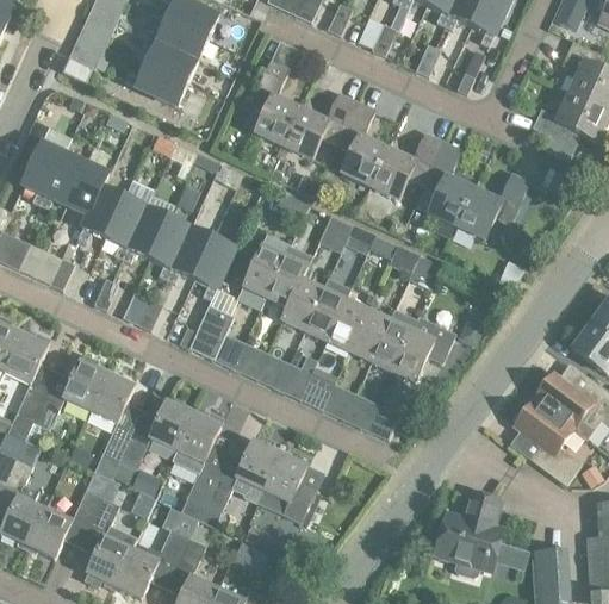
[(0,41),(16,8),(0,0),(0,41)]
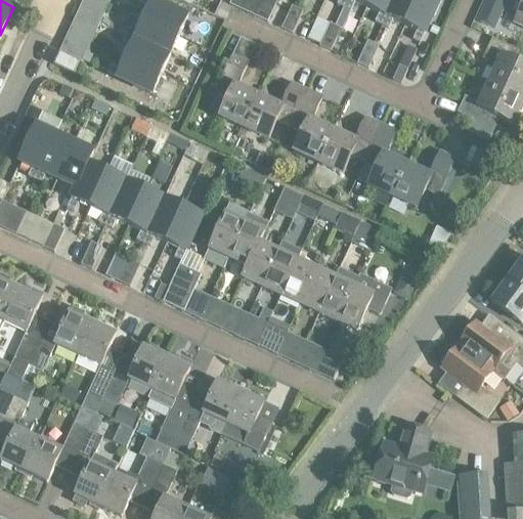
[(188,13),(160,0),(140,0),(149,4),(144,16),(179,33),(188,13)]
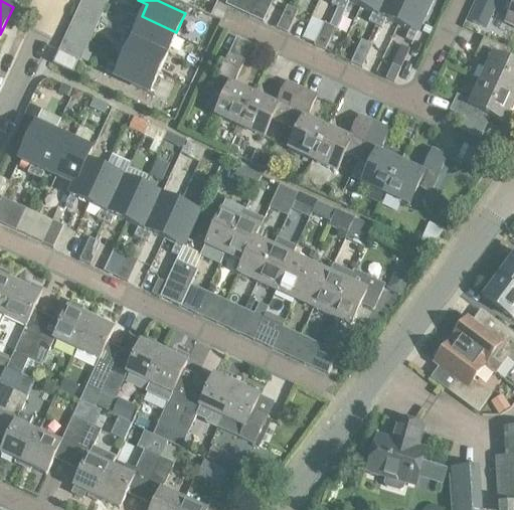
[(257,0),(251,13),(263,18),(271,0),(257,0)]
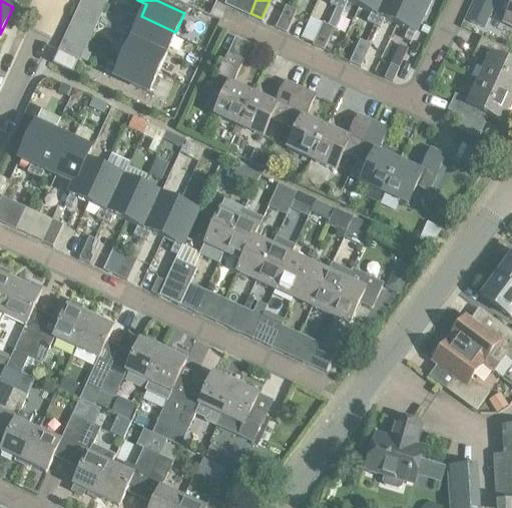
[(360,0),(359,3),(371,9),(366,18),(373,21),(383,0),(360,0)]
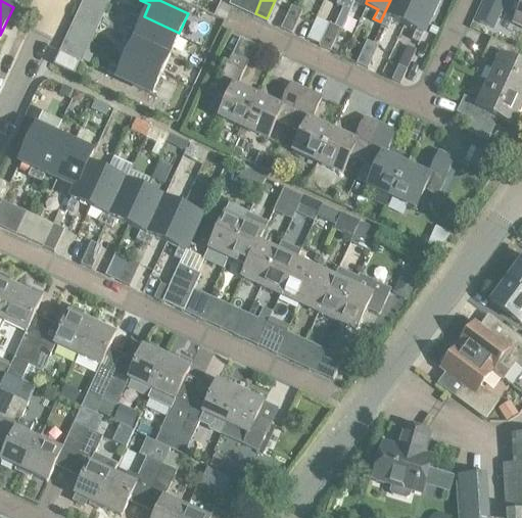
[(390,0),(380,21),(387,25),(391,15),(404,20),(413,0),(390,0)]
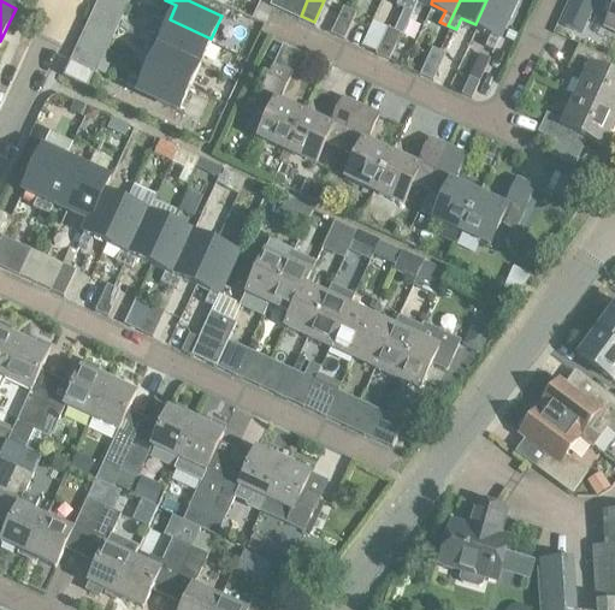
[(486,0),(475,24),(490,31),(484,42),(492,46),(497,35),(513,0),(486,0)]
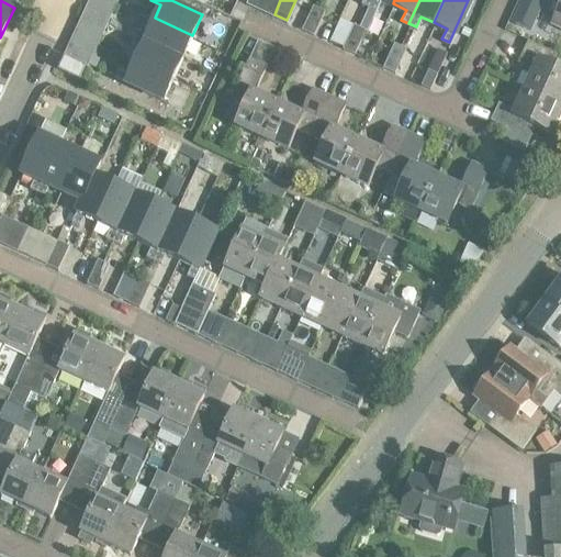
[(520,0),(513,19),(529,26),(540,0),(520,0)]
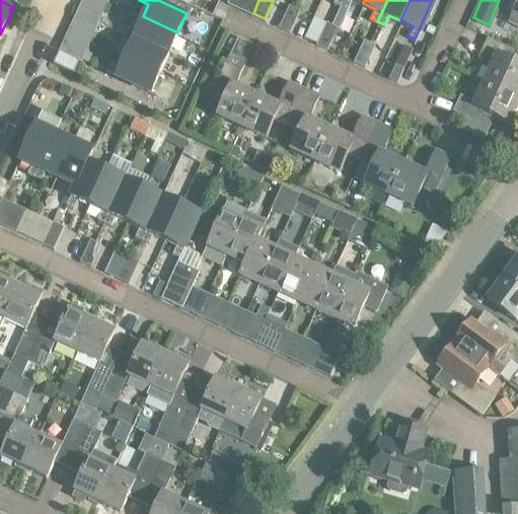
[(289,3),(284,14),(294,19),(299,8),(289,3)]
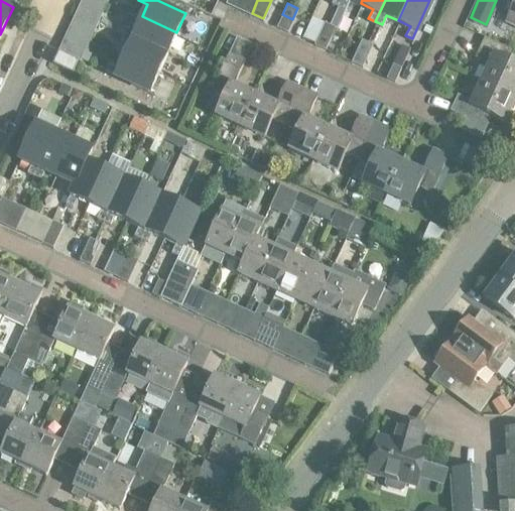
[(292,19),(282,14),(277,25),(287,30),(292,19)]
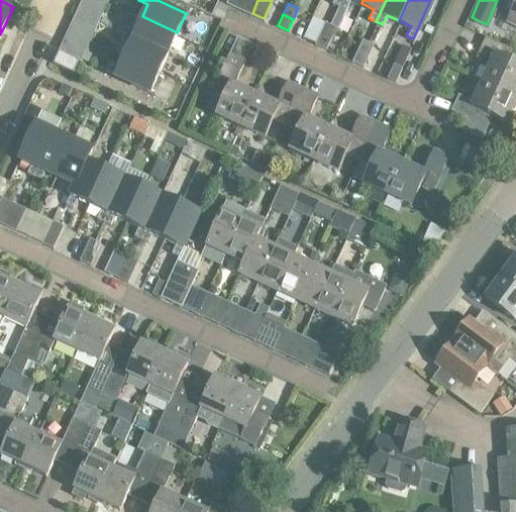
[(127,24),(124,31),(169,50),(177,32),(142,16),(136,28),(127,24)]
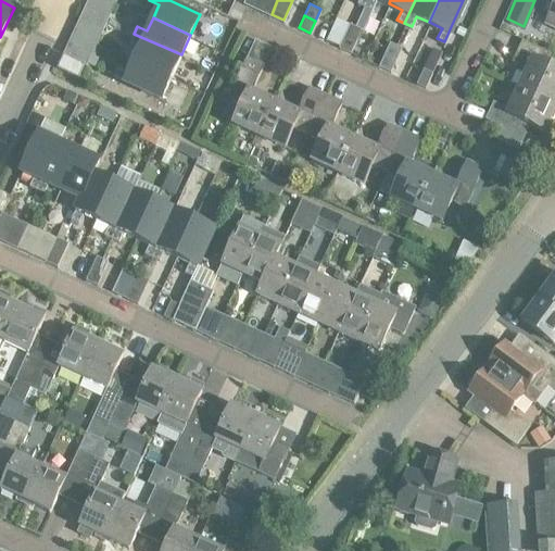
[(355,25),(350,22),(344,34),(355,39),(361,27),(355,25)]
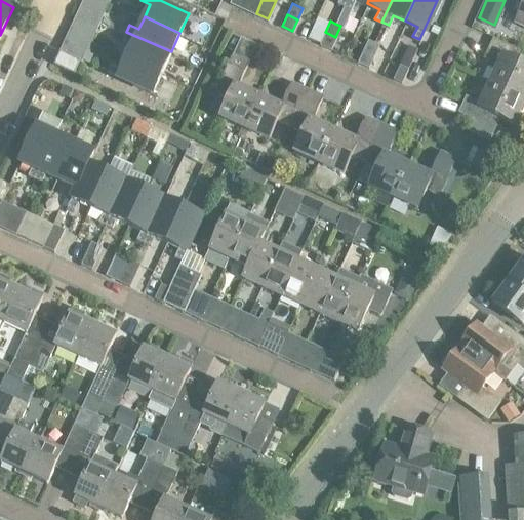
[(171,51),(126,32),(123,39),(132,43),(126,54),(162,71),(171,51)]
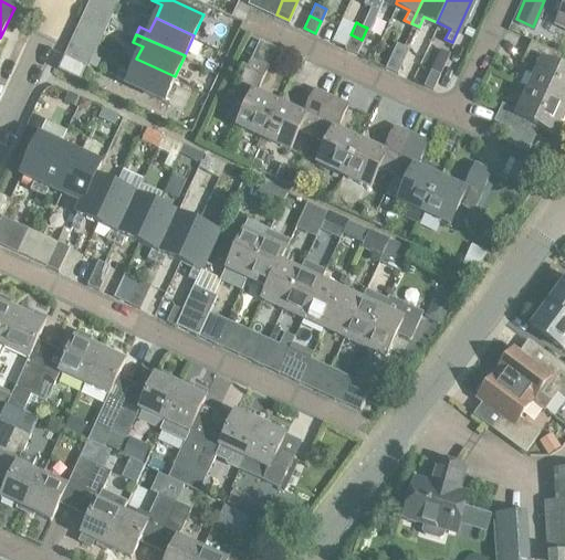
[(351,34),(346,44),(345,46),(356,52),(362,40),(351,34)]
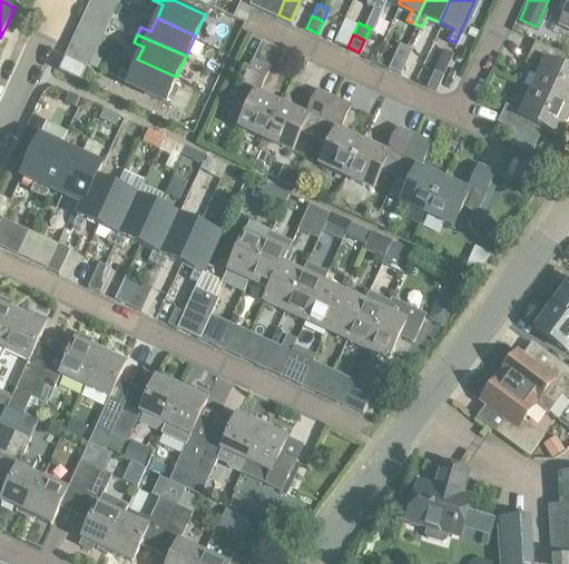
[(568,101),(568,68),(556,62),(562,50),(535,37),(523,60),(539,68),(531,86),(568,102),(568,101)]
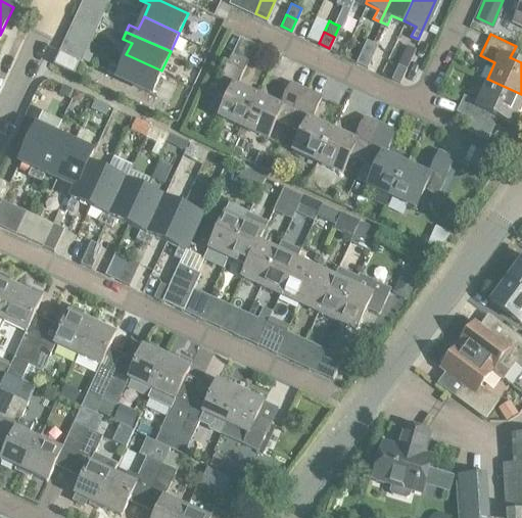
[(86,48),(63,38),(59,47),(82,58),(86,48)]
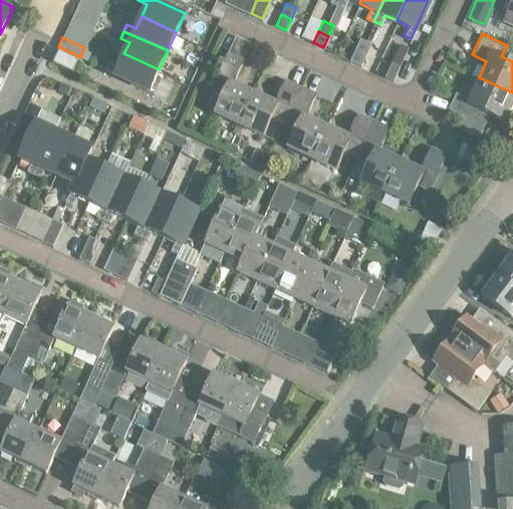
[(360,37),(355,48),(365,53),(370,42),(360,37)]
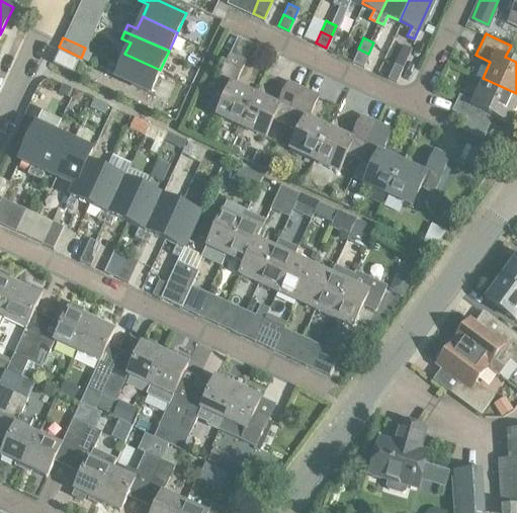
[(52,61),(72,70),(78,57),(58,48),(52,61)]
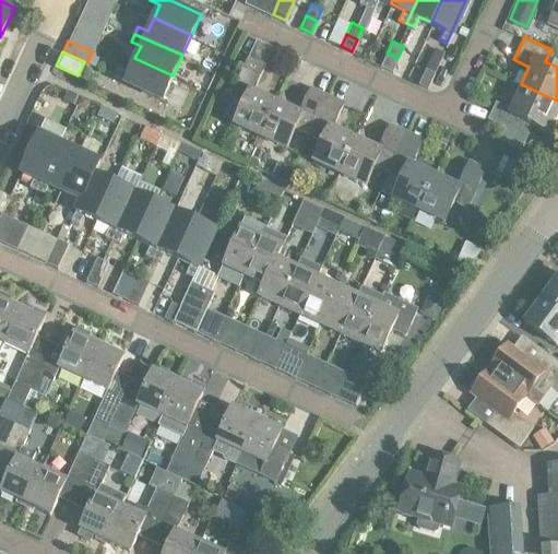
[(398,58),(387,52),(381,65),(392,70),(398,58)]
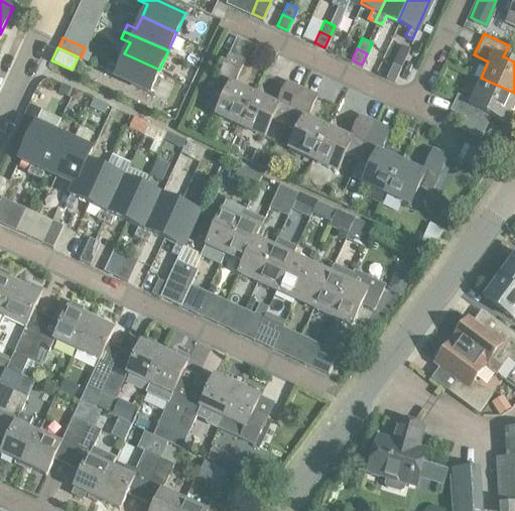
[(243,59),(228,52),(212,89),(224,94),(215,113),(239,123),(253,93),(241,87),(243,83),(234,79),(243,59)]
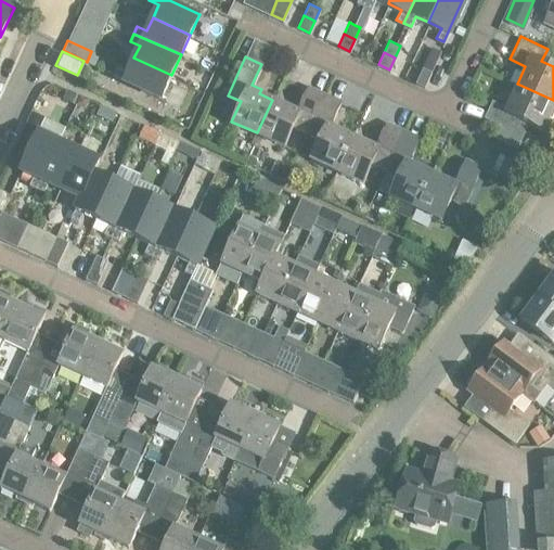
[(133,58),(128,71),(118,66),(115,74),(162,96),(171,75),(133,58)]
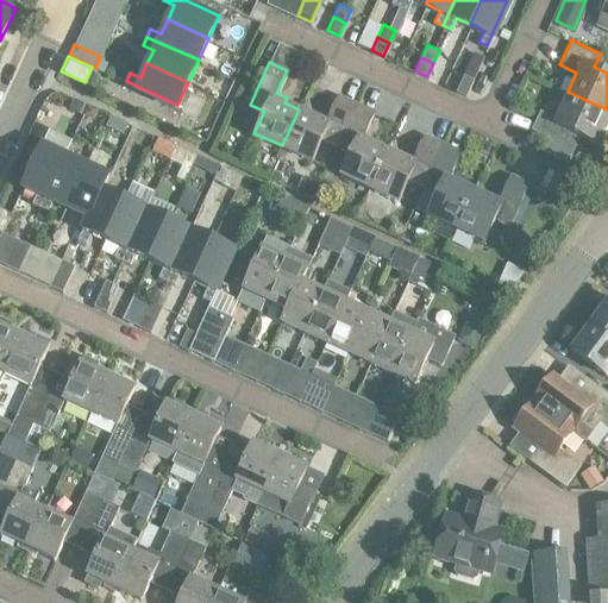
[(474,77),(464,73),(456,89),(467,93),(474,77)]
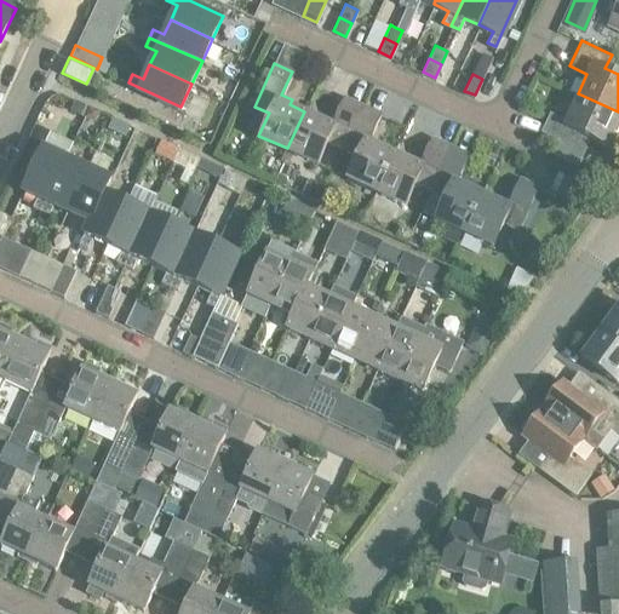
[(578,93),(567,118),(549,109),(540,128),(571,142),(577,130),(605,143),(618,112),(578,93)]
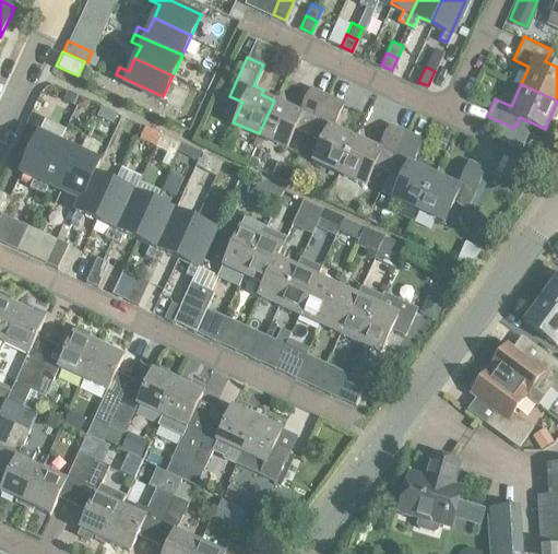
[(67,87),(62,97),(75,103),(80,94),(67,87)]
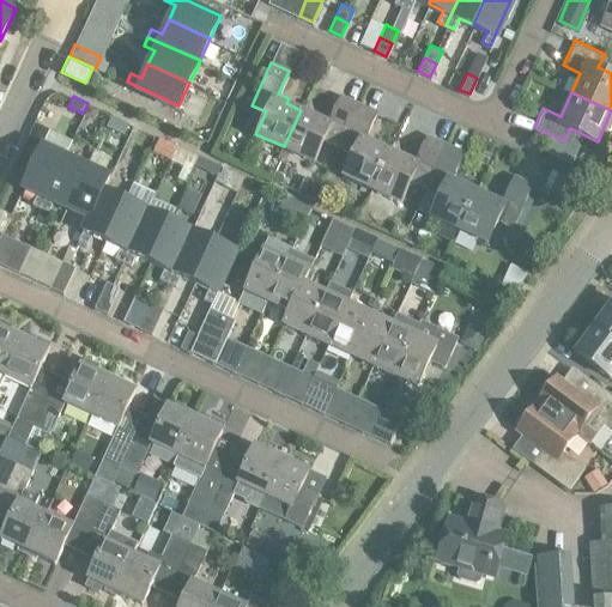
[(317,117),(301,110),(284,146),(311,159),(320,141),(335,149),(355,105),(339,98),(331,119),(320,114),(317,117)]
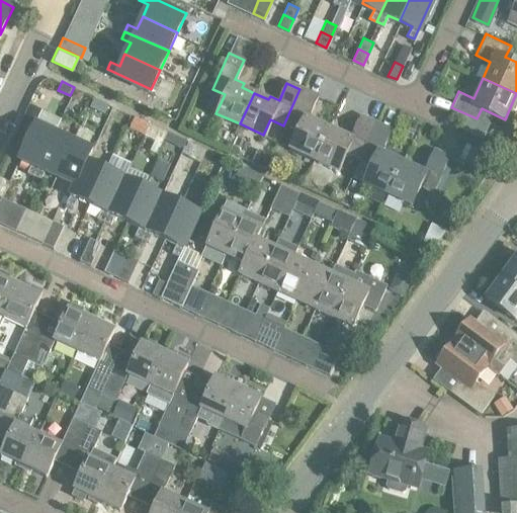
[(74,87),(70,95),(75,98),(80,96),(83,90),(74,86),(74,87)]
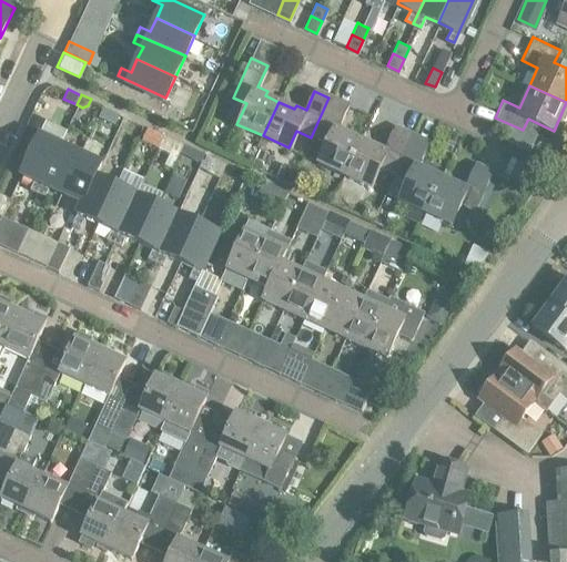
[(347,106),(328,98),(311,138),(325,144),(317,160),(344,172),(360,139),(345,132),(347,129),(340,124),(347,106)]
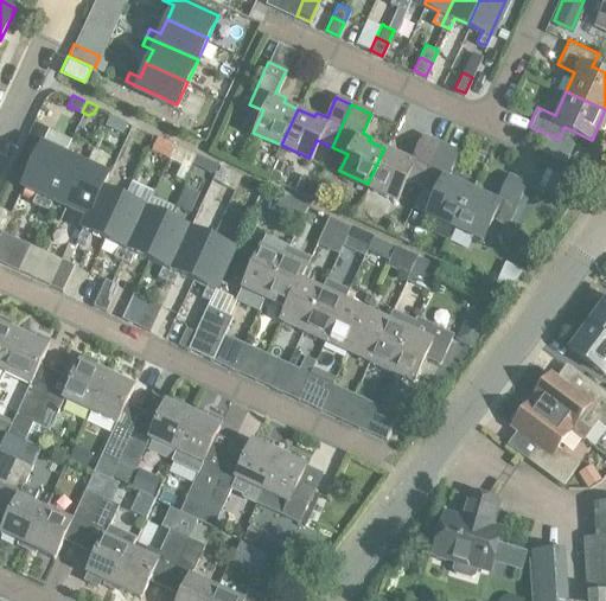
[(121,129),(126,120),(110,113),(106,122),(121,129)]
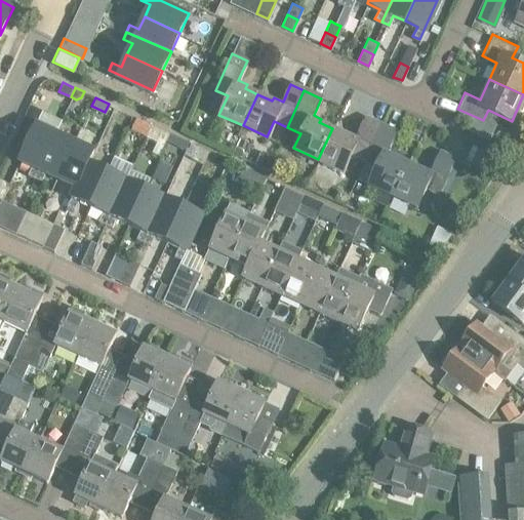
[(149,123),(134,117),(129,128),(144,135),(149,123)]
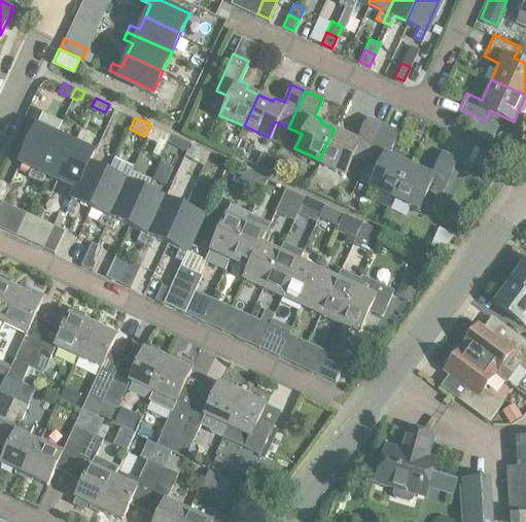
[(348,136),(334,129),(319,160),(343,171),(351,155),(364,161),(380,126),(365,118),(357,136),(350,132),(348,136)]
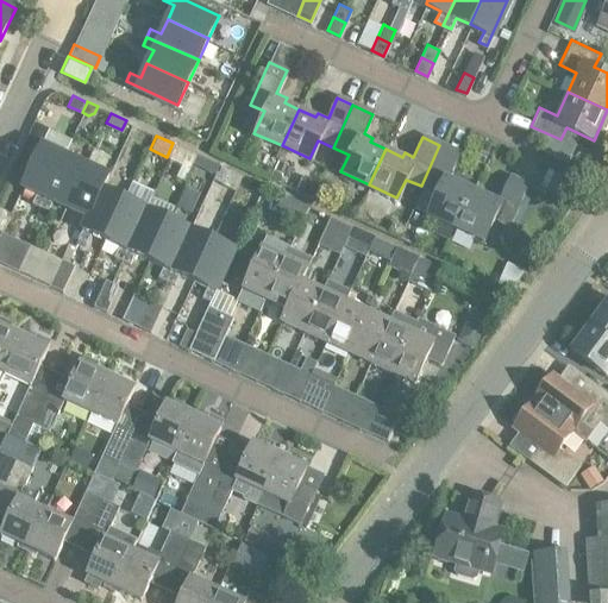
[(125,181),(140,144),(131,140),(114,176),(125,181)]
